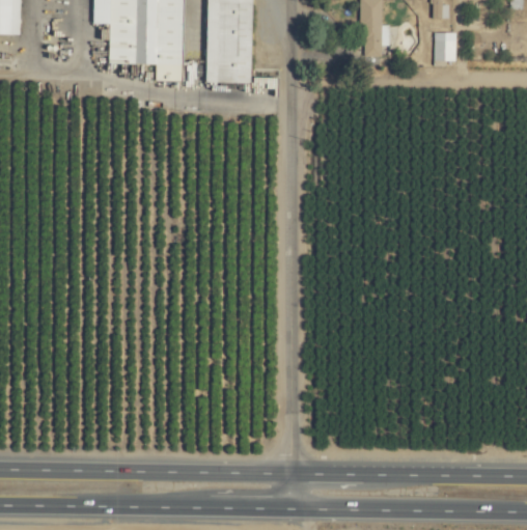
[(0,0),(0,34),(20,35),(20,0),(0,0)]
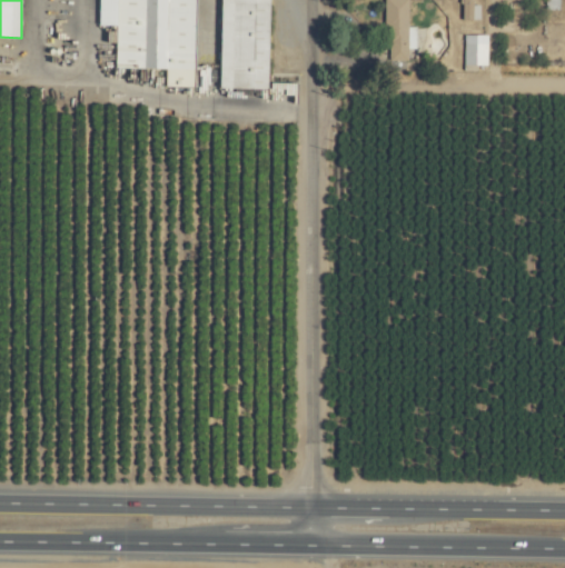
[(197,0),(100,0),(100,26),(118,27),(117,68),(167,69),(166,87),(196,88),(197,0)]
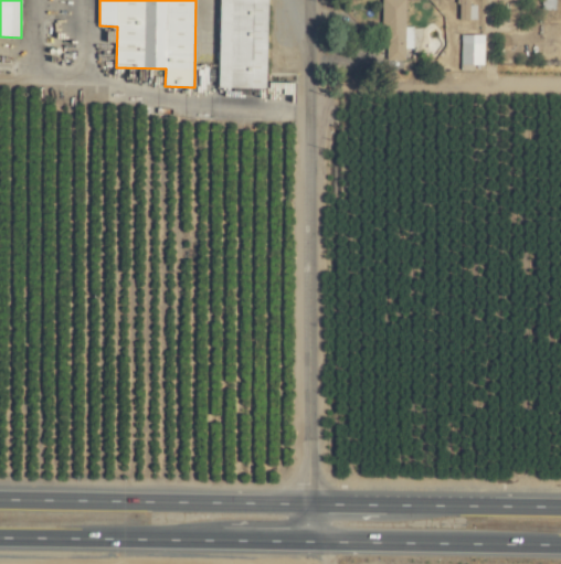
[(268,0),(221,0),(220,88),(267,89),(268,0)]
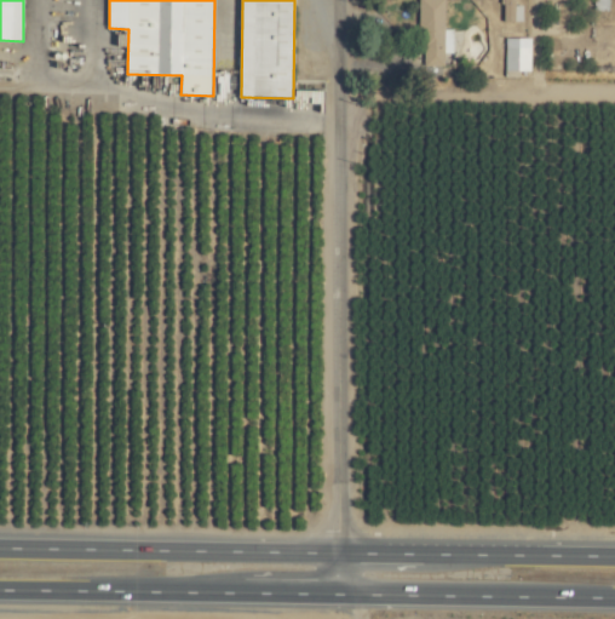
[(421,0),(420,66),(447,67),(447,53),(455,53),(455,29),(447,29),(447,0),(421,0)]
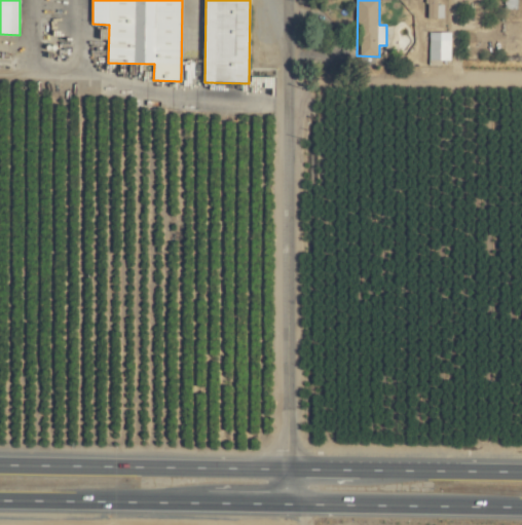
[(427,0),(427,19),(445,19),(445,5),(438,5),(438,0),(427,0)]
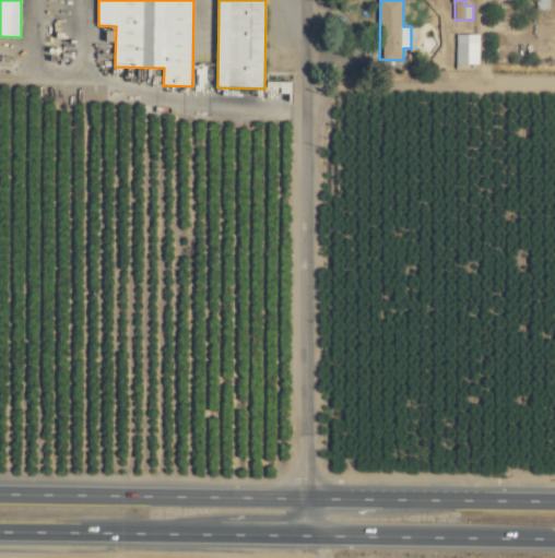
[(552,10),(551,0),(540,0),(541,11),(552,10)]
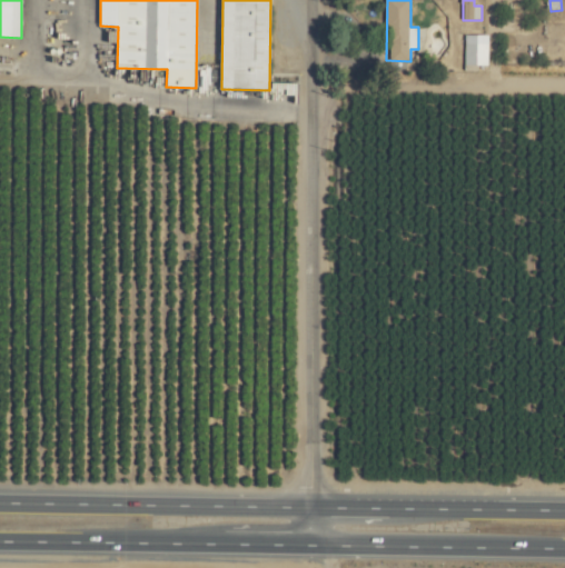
[(489,66),(489,36),(466,36),(466,70),(481,70),(481,66),(489,66)]
